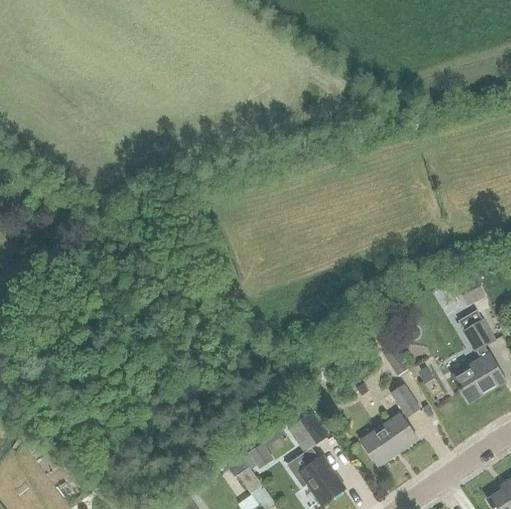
[(465,304),(485,295),(474,272),(454,281),(465,304)]
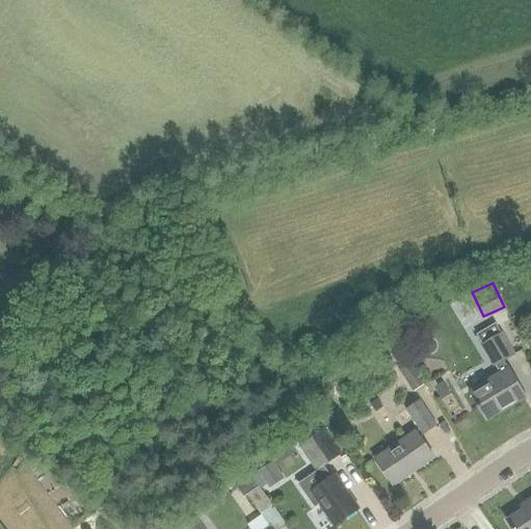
[(507,366),(502,359),(512,352),(494,320),(476,332),(482,342),(481,342),(494,364),(499,371),(468,390),(484,419),(525,395),(507,366)]
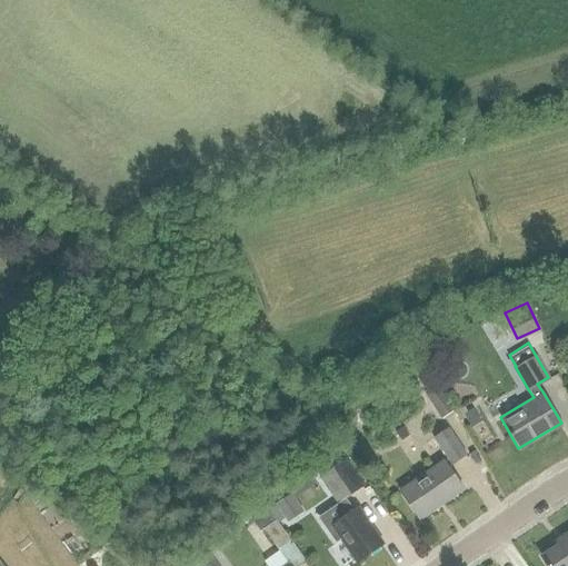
[(426,393),(441,417),(454,408),(430,373),(418,379),(426,391),(426,393)]
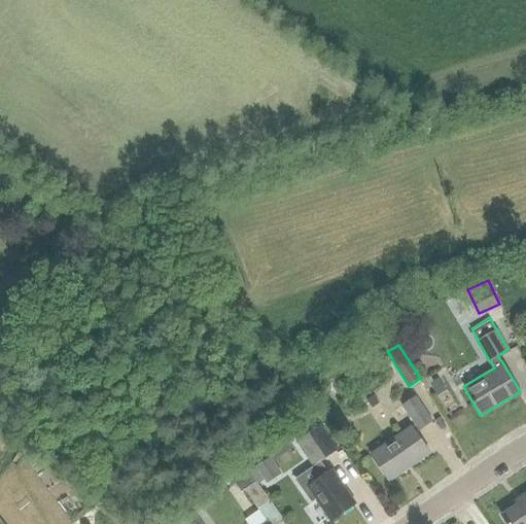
[(428,450),(414,429),(417,427),(417,428),(431,419),(414,394),(397,406),(411,426),(370,453),(387,478),(428,450)]
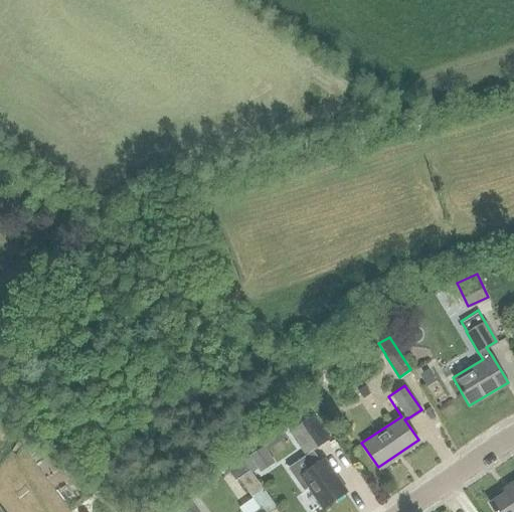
[(330,438),(311,411),(296,423),(314,449),(330,438)]
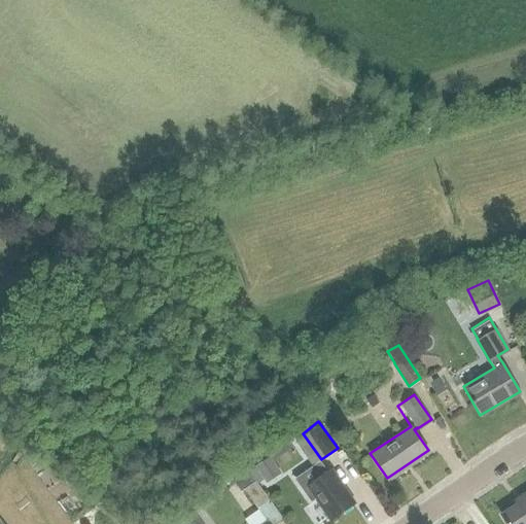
[(269,456),(255,466),(267,483),(281,473),(269,456)]
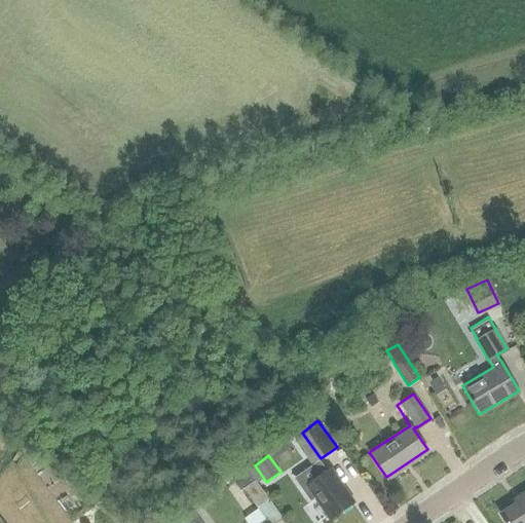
[(330,518),(353,500),(330,468),(327,470),(319,458),(298,473),(306,484),(301,487),(310,499),(314,496),(330,518)]
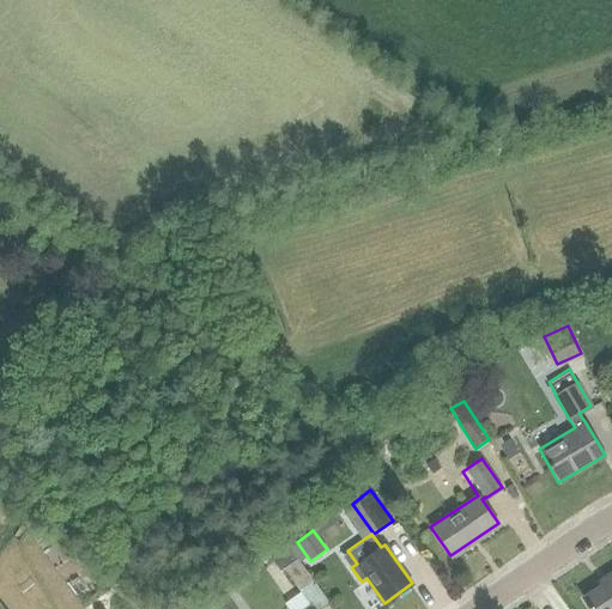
[(297,559),(284,568),(300,590),(313,580),(297,559)]
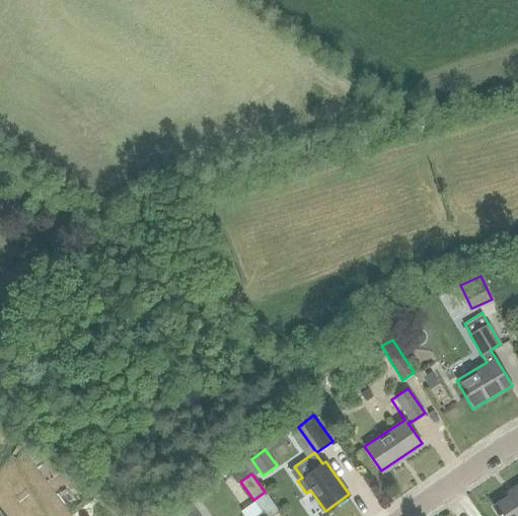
[(517,515),(517,484),(513,488),(515,491),(493,506),(499,515),(517,515)]
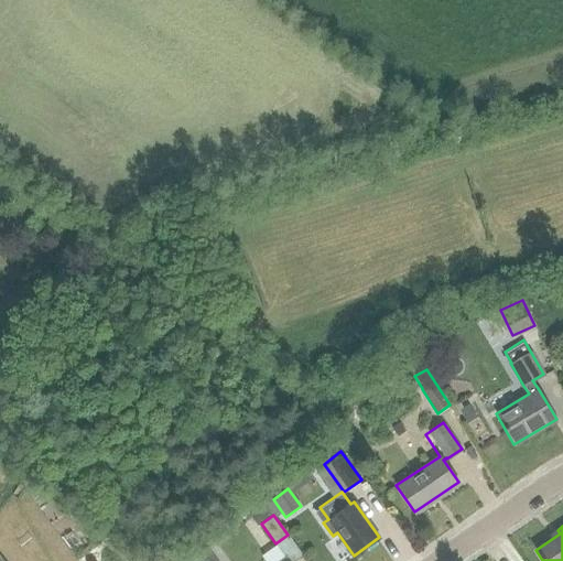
[(216,560),(205,545),(193,553),(198,560),(216,560)]
